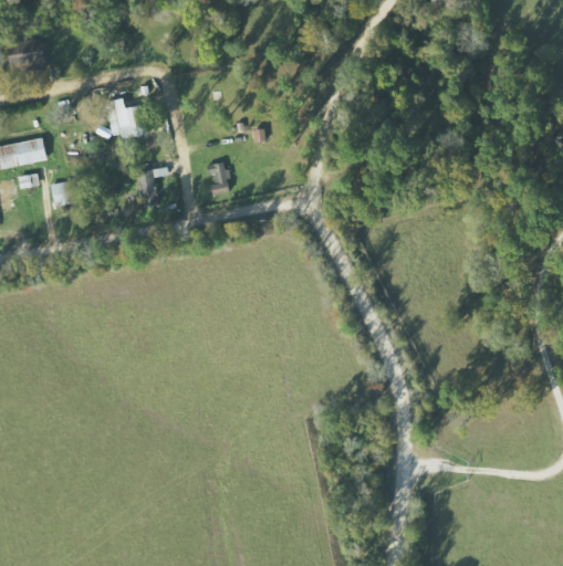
[(45,63),(39,38),(7,46),(14,77),(35,72),(33,66),(45,63)]
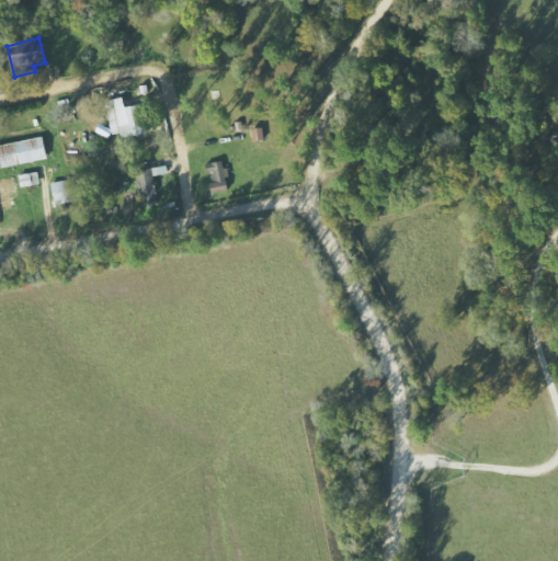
[(112,100),(121,138),(145,133),(141,115),(136,116),(134,105),(124,107),(122,98),(112,100)]
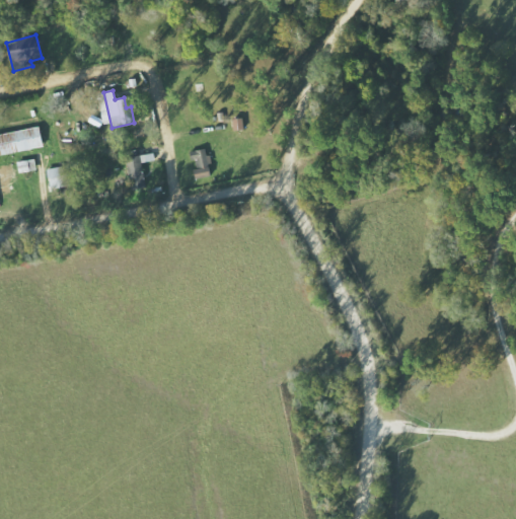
[(99,114),(106,114),(104,92),(96,93),(99,114)]
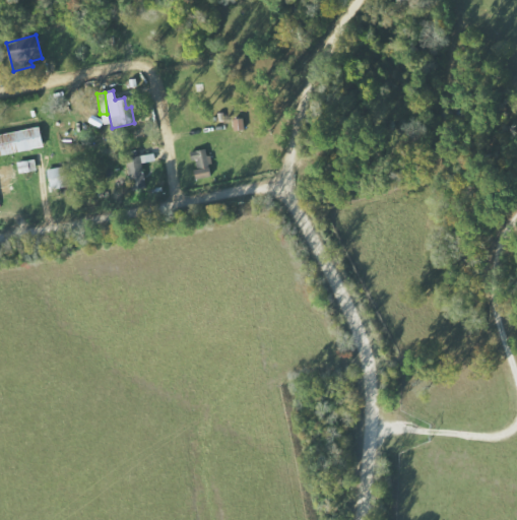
[(0,154),(43,147),(39,127),(0,133),(0,154)]
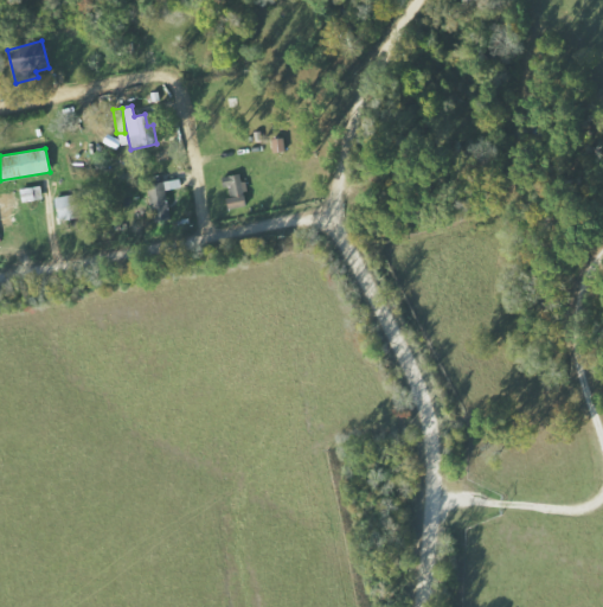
[(245,205),(241,174),(223,177),(228,209),(245,205)]
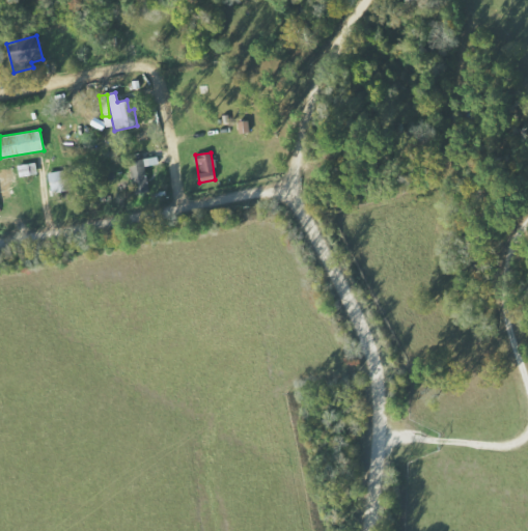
[(142,167),(157,164),(156,157),(130,162),(133,179),(144,176),(142,167)]
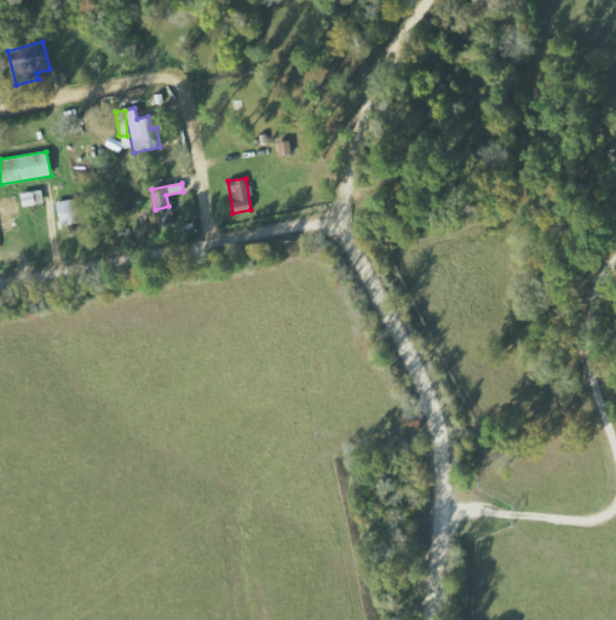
[(79,223),(76,200),(56,201),(58,225),(79,223)]
